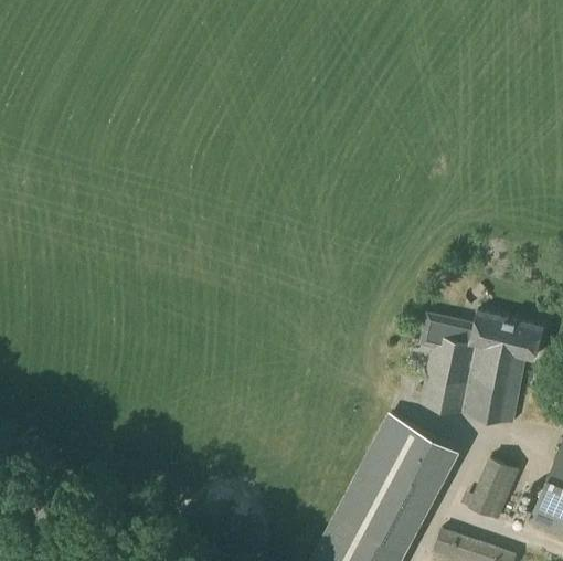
[(532,361),(540,330),(476,314),(473,326),(425,316),(420,346),(431,348),(418,408),(511,425),(523,359),(532,361)]
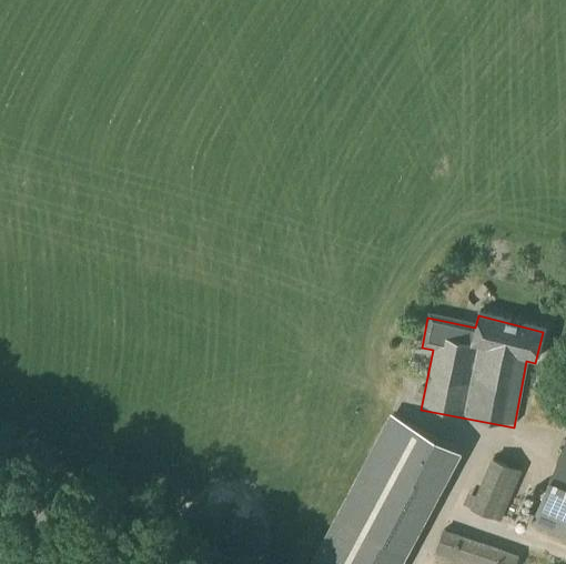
[(370,460),(424,490),(446,449),(391,420),(370,460)]
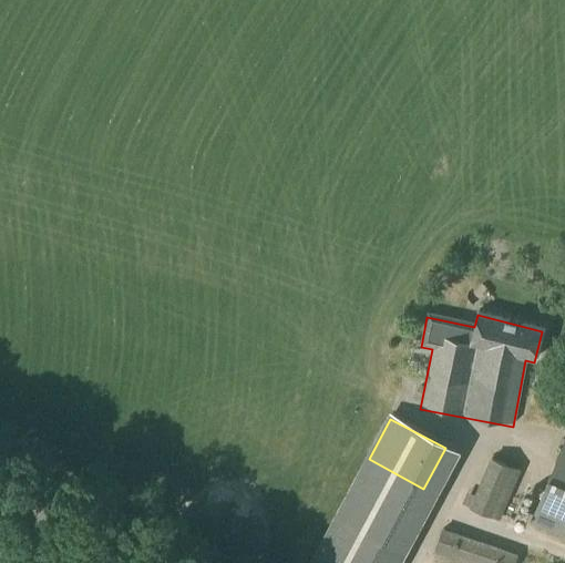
[(564,541),(564,441),(528,526),(564,541)]
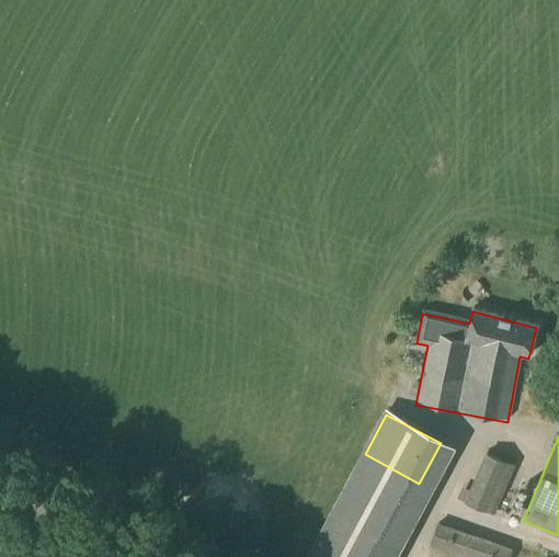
[(461,491),(457,502),(492,518),(513,469),(485,457),(469,495),(461,491)]
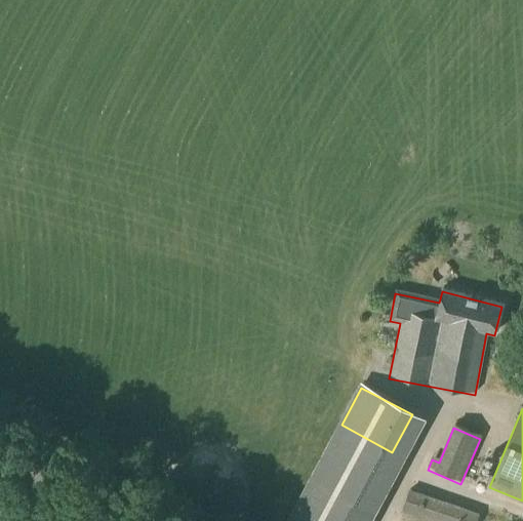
[(475,520),(478,513),(410,489),(401,516),(414,520),(475,520)]
